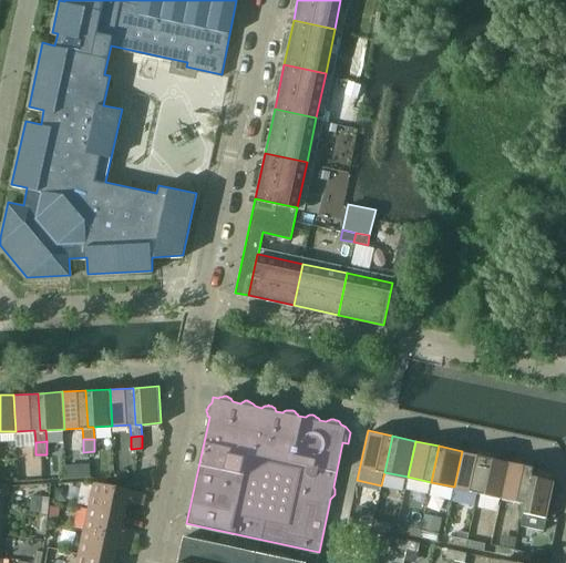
[(485,456),(462,451),(454,487),(477,492),(485,456)]
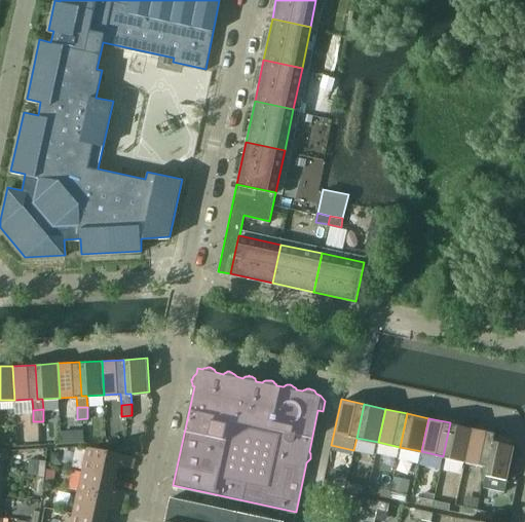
[(472,427),(450,422),(443,456),(464,460),(472,427)]
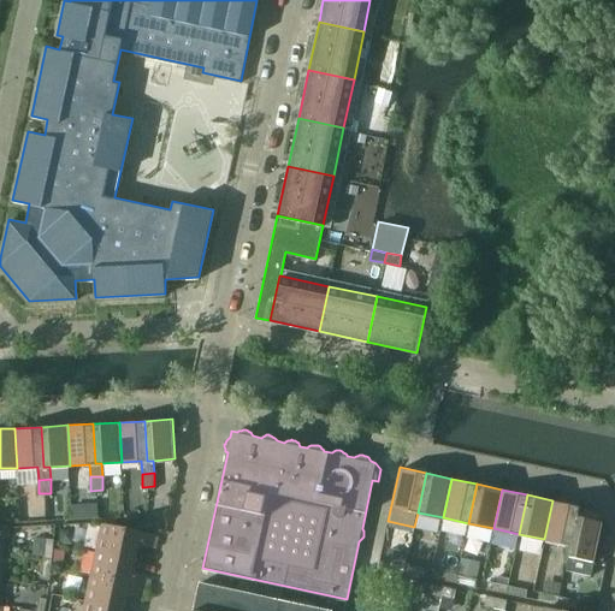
[(75,512),(99,511),(99,499),(74,499),(75,512)]
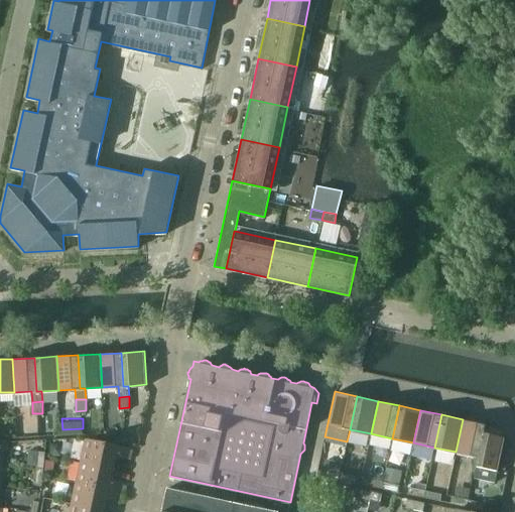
[(486,424),(463,419),(456,452),(476,457),(477,457),(483,431),(484,432),(486,424)]
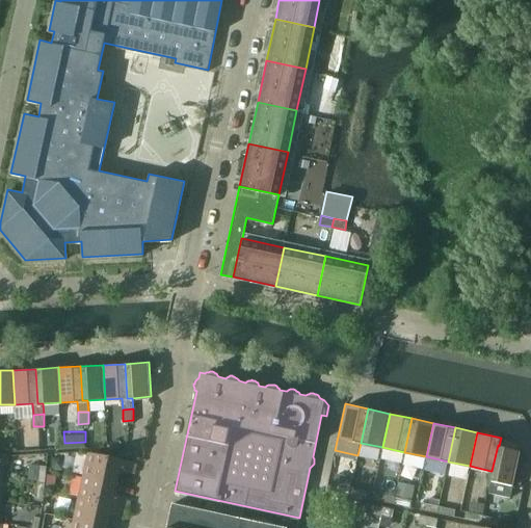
[(27,436),(17,436),(18,449),(28,449),(27,436)]
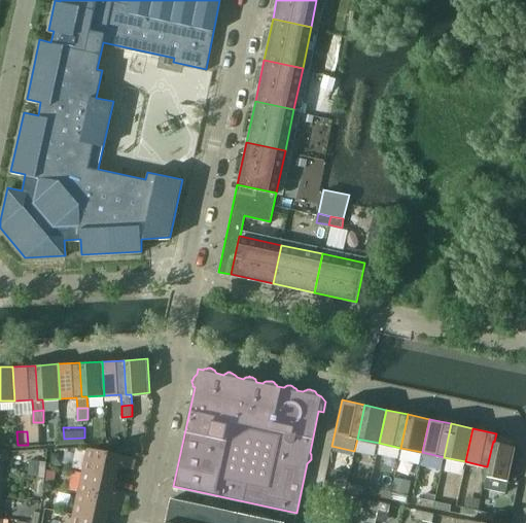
[(509,479),(516,446),(494,442),(493,441),(487,466),(486,466),(484,474),(486,475),(483,486),(505,491),(509,479)]
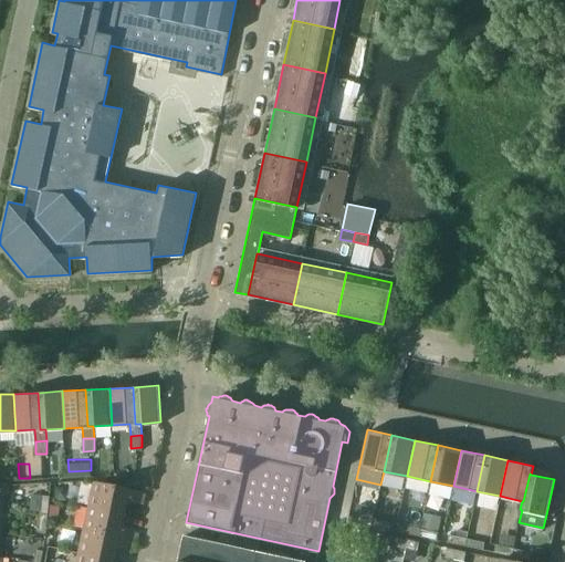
[(142,490),(94,480),(89,505),(124,512),(127,499),(138,502),(142,490)]
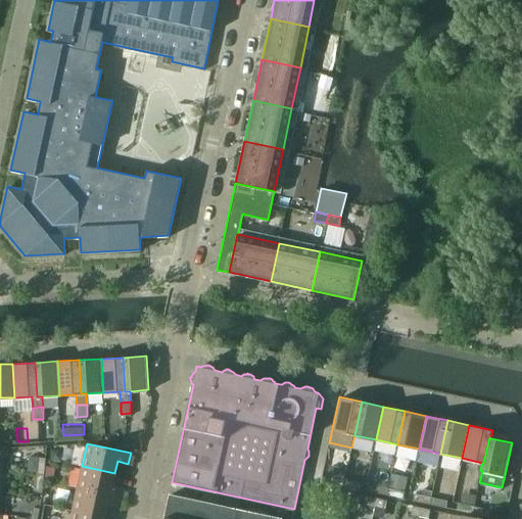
[(63,450),(52,449),(50,460),(62,461),(63,450)]
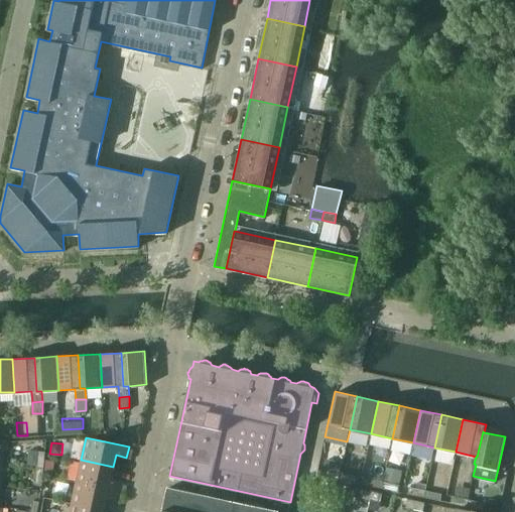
[(43,466),(44,458),(45,451),(38,450),(36,465),(43,466)]
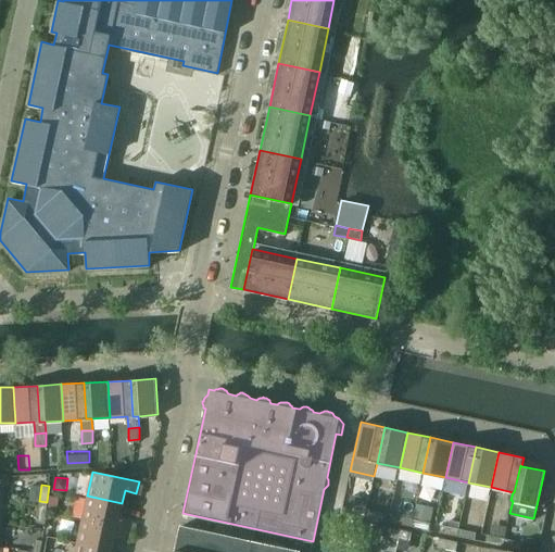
[(48,493),(47,502),(46,511),(53,512),(54,506),(58,506),(59,496),(48,493)]
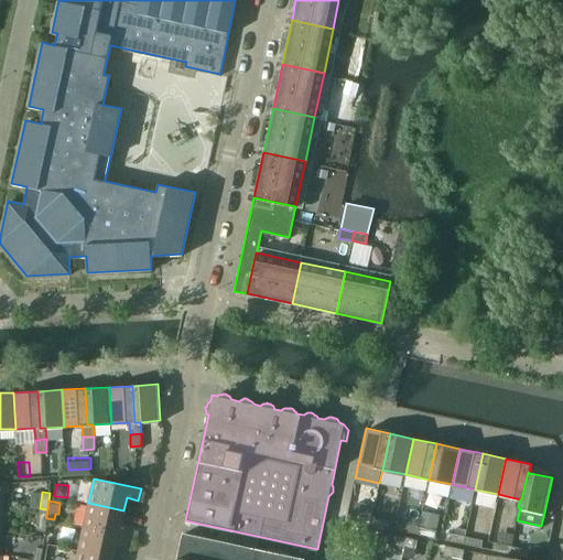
[(123,510),(88,503),(84,526),(130,536),(133,525),(121,523),(123,510)]
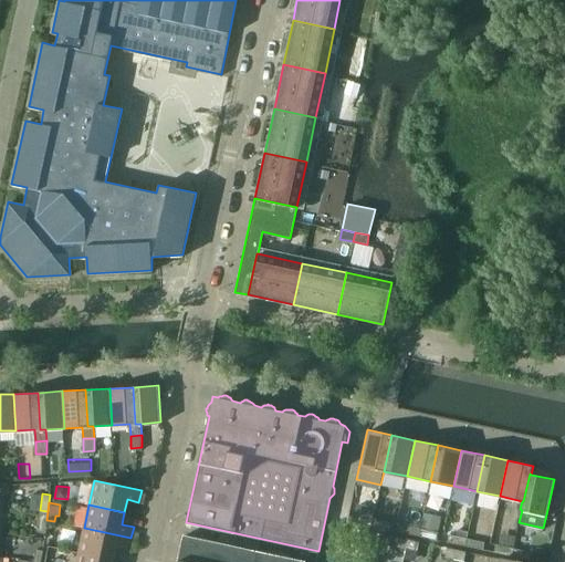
[(372,524),(374,517),(376,508),(362,505),(359,513),(355,512),(354,520),(372,524)]
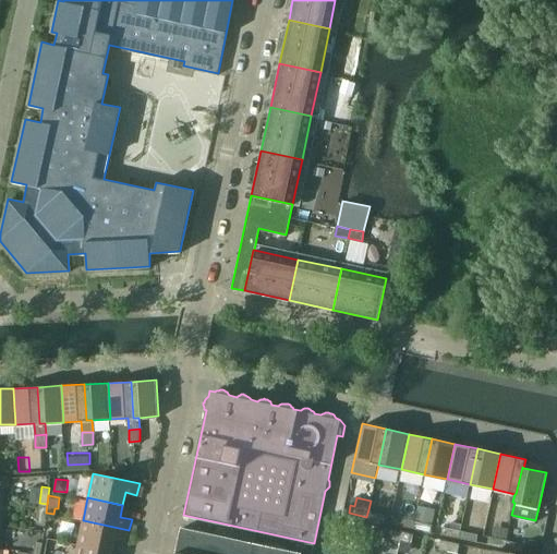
[(45,524),(46,513),(47,504),(39,503),(38,522),(45,524)]
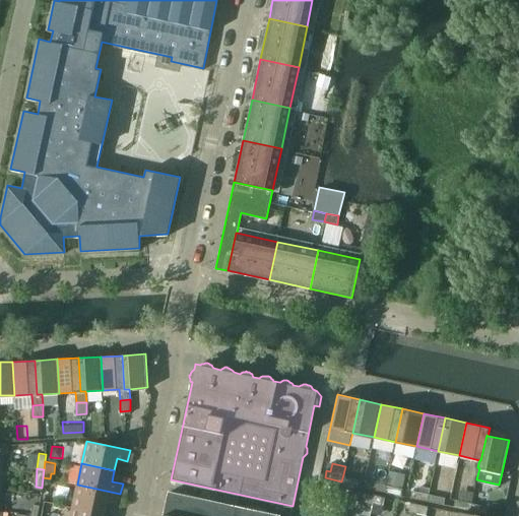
[(358,485),(360,477),(343,474),(341,481),(358,485)]
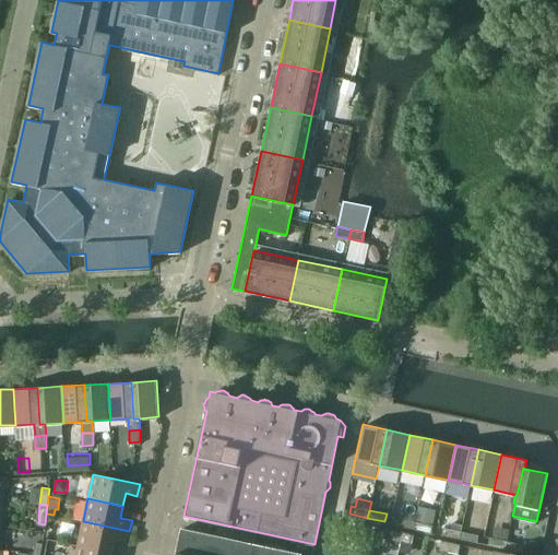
[(396,516),(395,523),(414,528),(415,520),(396,516)]
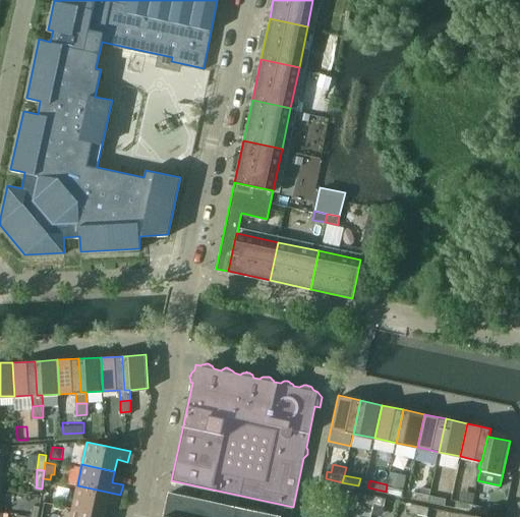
[(403,487),(387,484),(386,492),(402,495),(403,487)]
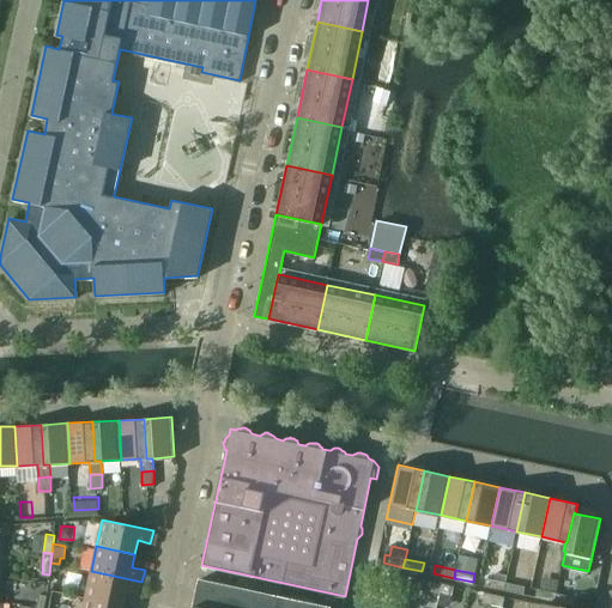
[(141,582),(91,571),(85,596),(123,605),(127,591),(139,594),(141,582)]
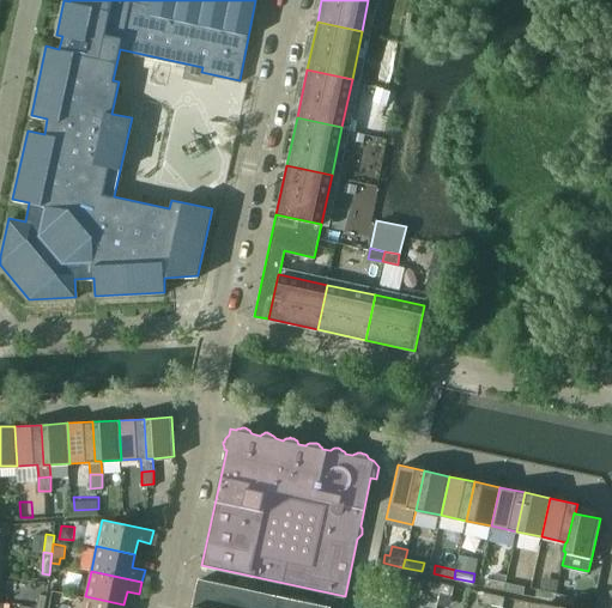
[(486,576),(484,584),(504,589),(506,581),(486,576)]
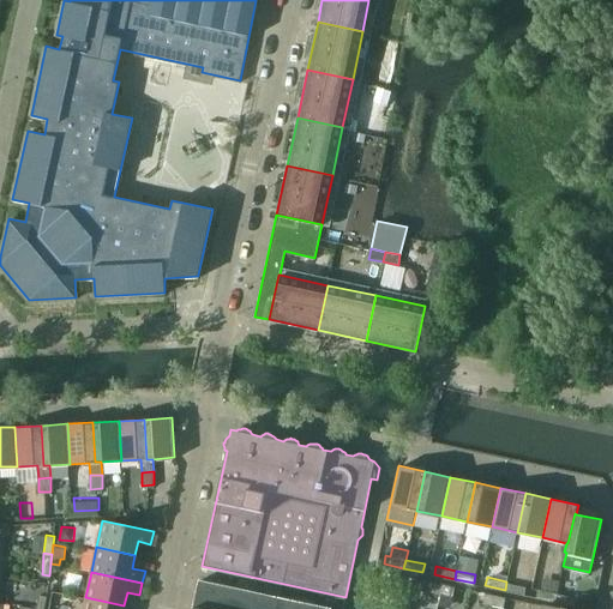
[(331,608),(199,579),(191,608),(331,608)]
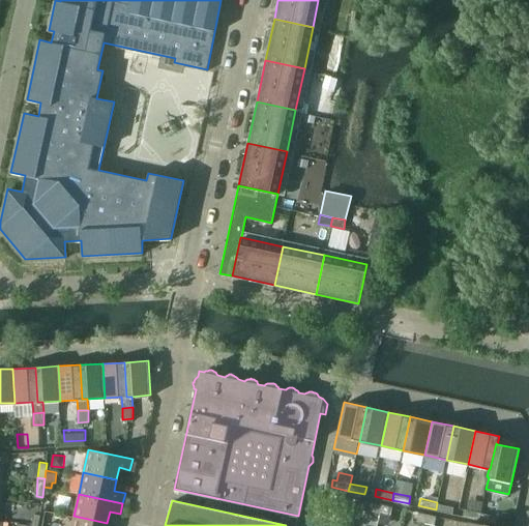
[(382,503),(372,500),(370,509),(380,512),(382,503)]
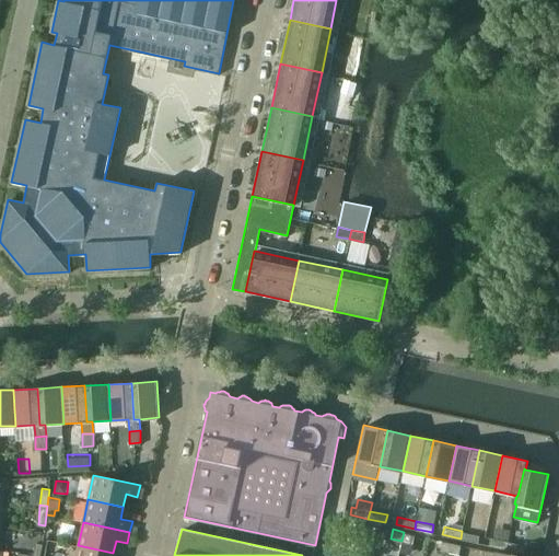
[(479,534),(462,531),(461,539),(478,542),(479,534)]
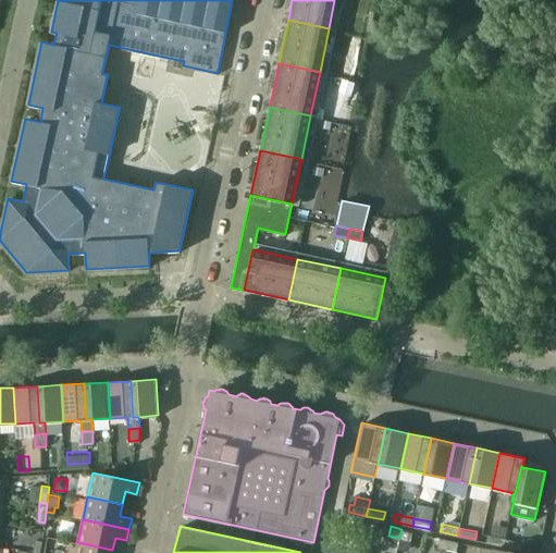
[(414,531),(402,529),(399,538),(411,540),(414,531)]
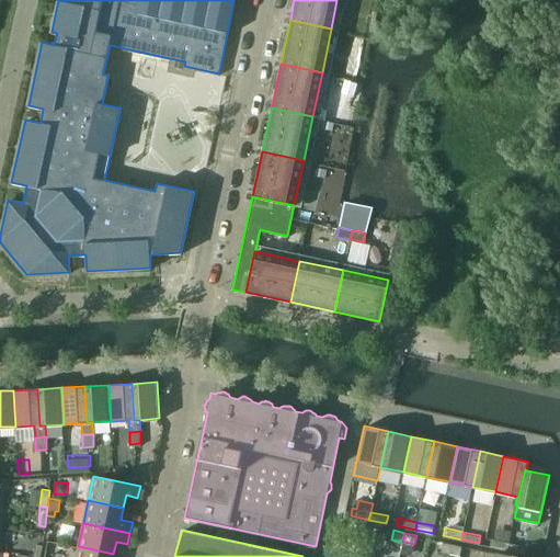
[(491,538),(490,545),(507,549),(509,542),(491,538)]
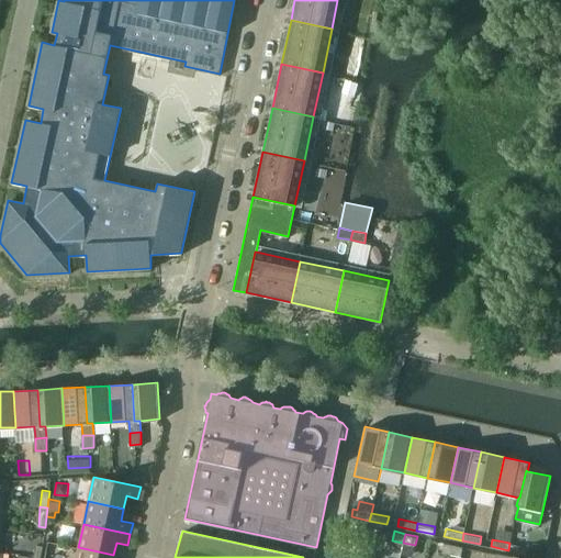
[(452,544),(440,540),(438,550),(451,553),(452,544)]
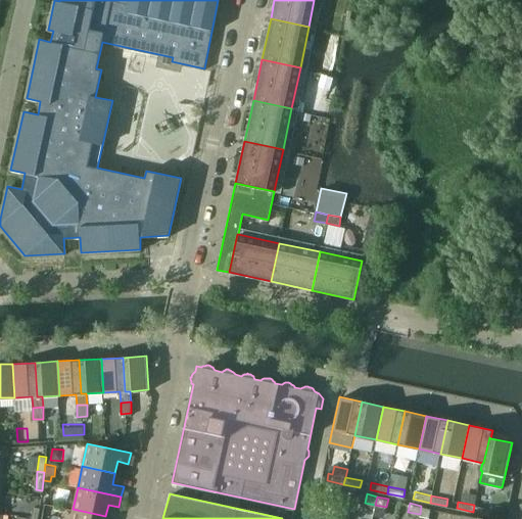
[(491,508),(474,505),(473,512),(489,515),(491,508)]
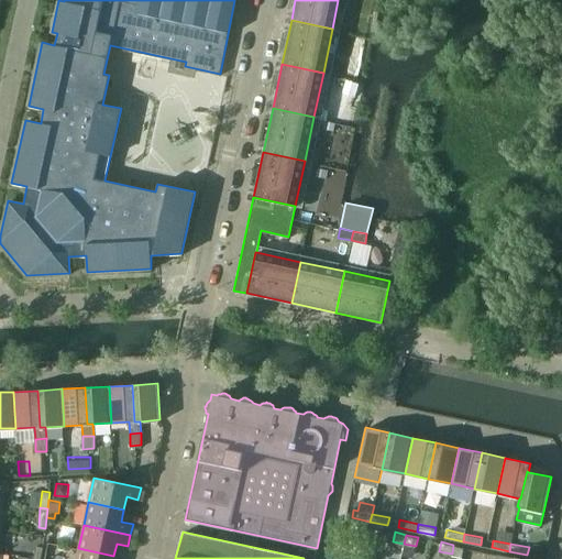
[(33,558),(40,558),(43,546),(35,545),(33,556),(32,558),(33,558)]
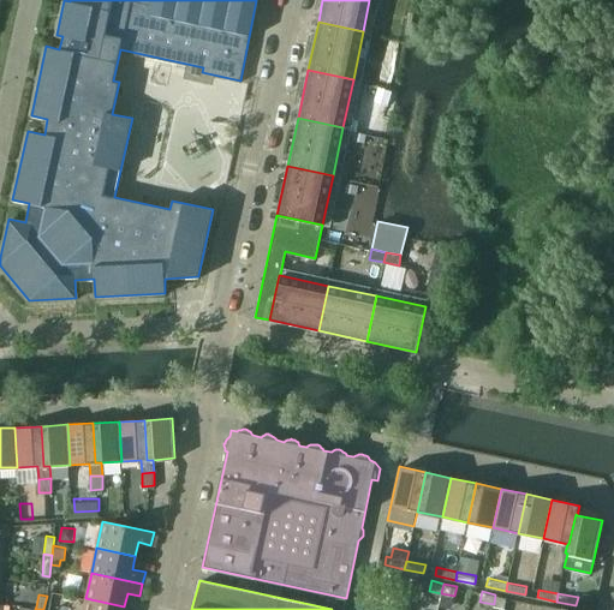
[(507,597),(495,594),(494,604),(505,606),(507,597)]
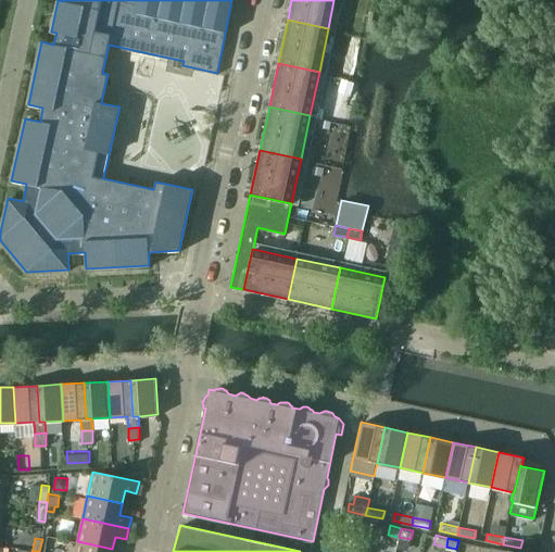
[(111,551),(112,549),(77,541),(74,551),(111,551)]
